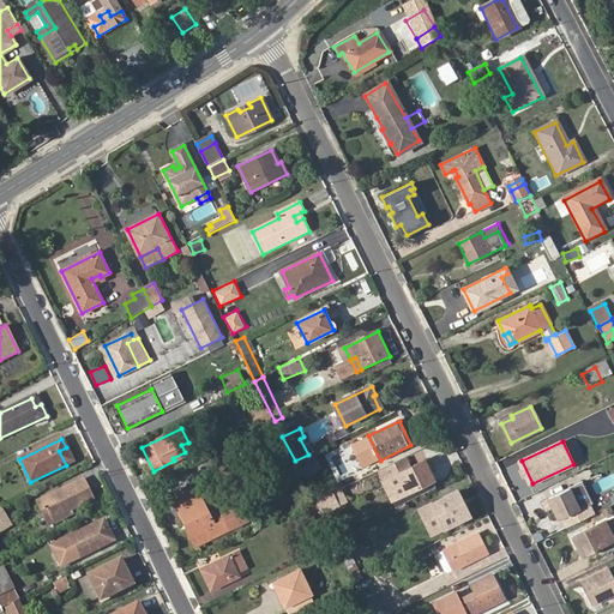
[(73,462),(66,447),(59,451),(66,465),(73,462)]
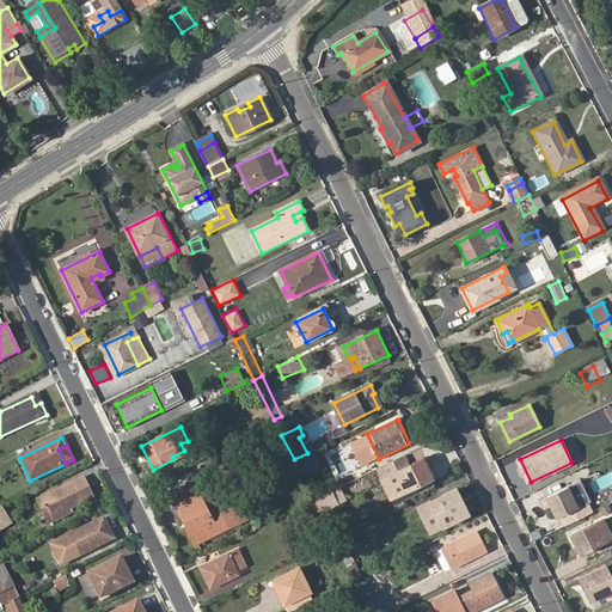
[(314,456),(295,464),(303,476),(320,467),(314,456)]
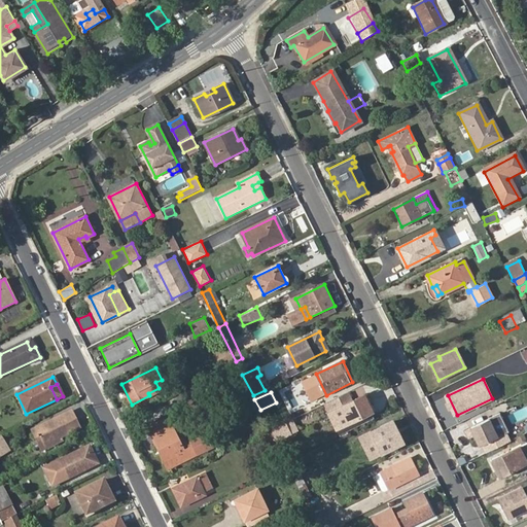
[(369,394),(329,412),(338,429),(376,411),(369,394)]
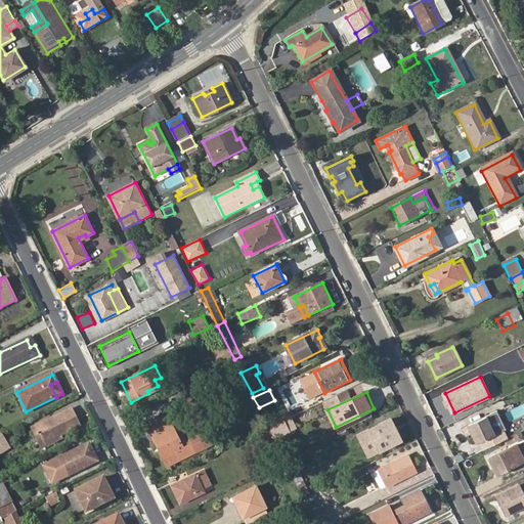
[(52,421),(51,419),(32,428),(36,437),(39,435),(43,442),(58,435),(77,426),(70,410),(57,417),(57,419),(52,421)]
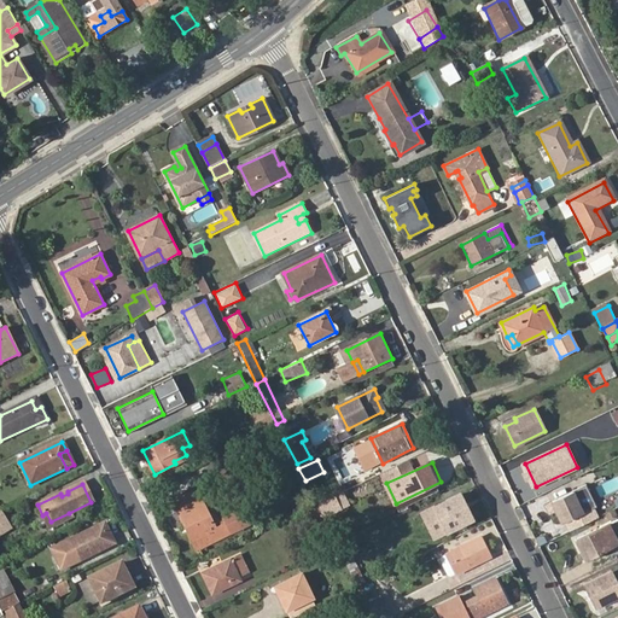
[(596,506),(586,484),(551,501),(555,509),(561,523),(596,506)]
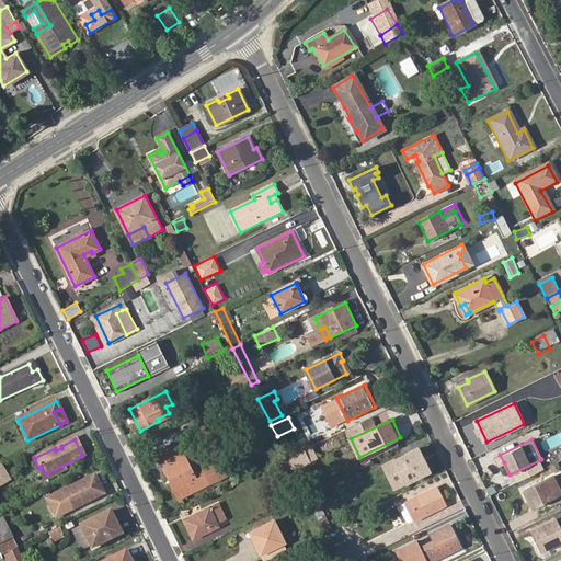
[(179,497),(226,476),(219,461),(204,469),(205,471),(194,477),(184,456),(186,455),(182,445),(158,456),(179,497)]
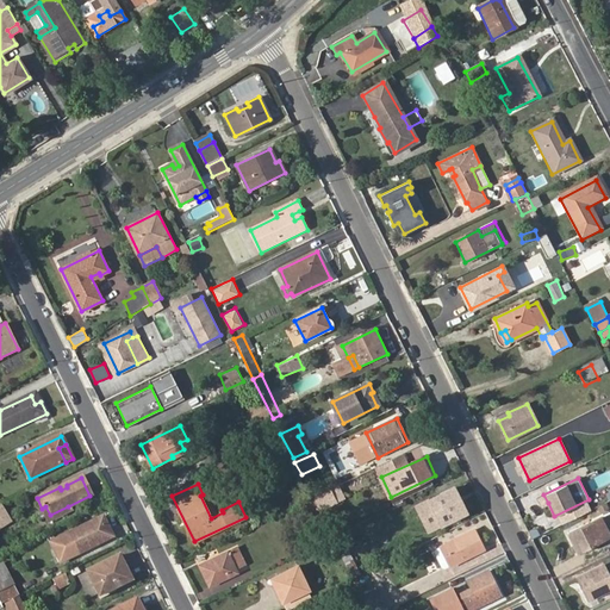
[(331,490),(312,498),(319,511),(337,503),(331,490)]
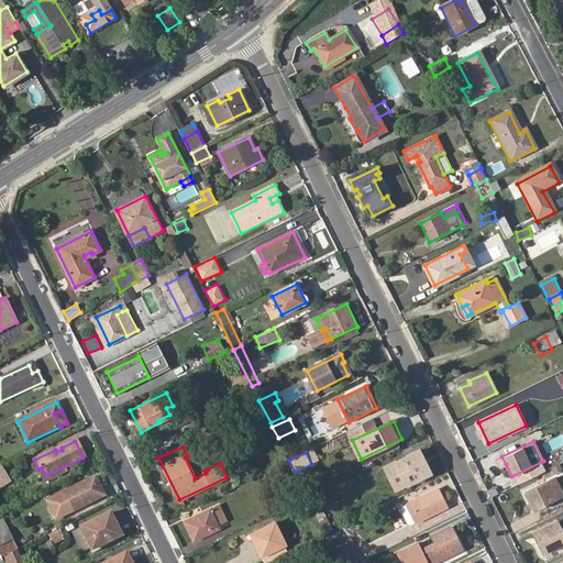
[(397,462),(408,484),(430,473),(420,452),(397,462)]
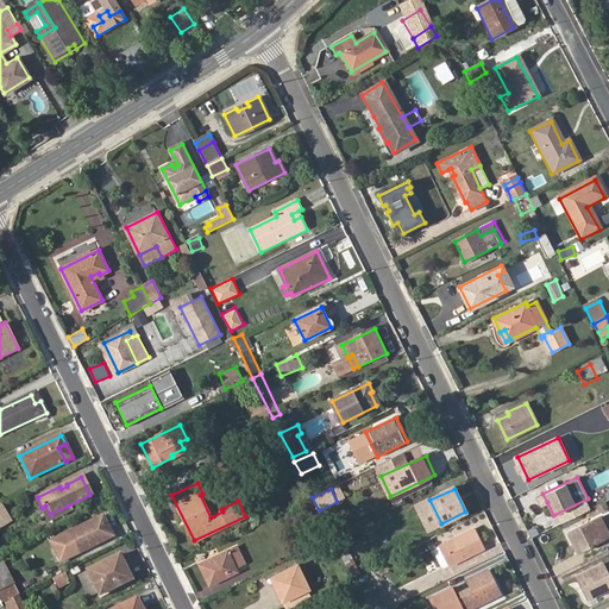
[(0,527),(11,521),(0,504),(0,527)]
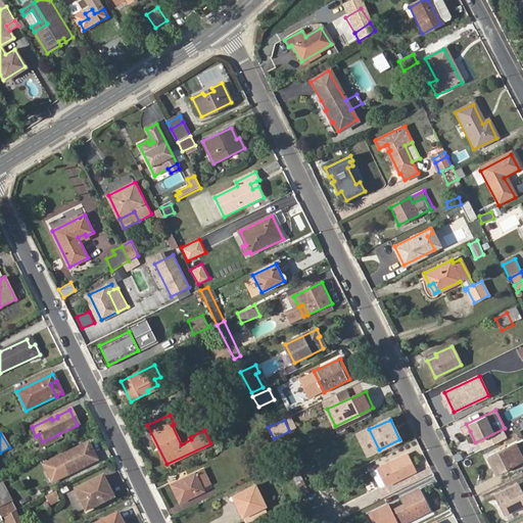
[(60,438),(58,434),(43,441),(39,434),(36,436),(41,446),(60,438)]
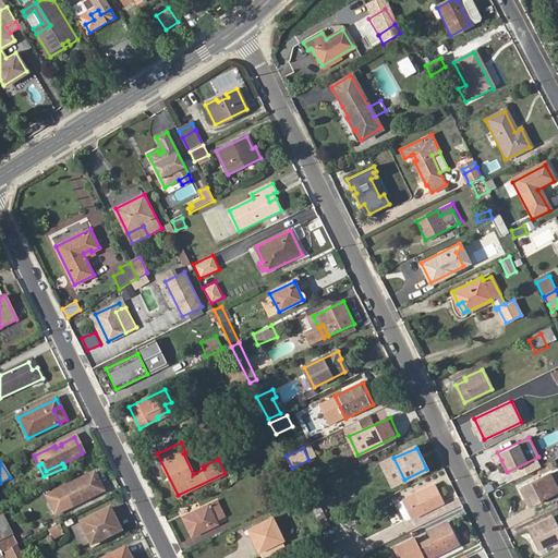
[(557,470),(557,469),(520,486),(530,506),(557,490),(557,470)]
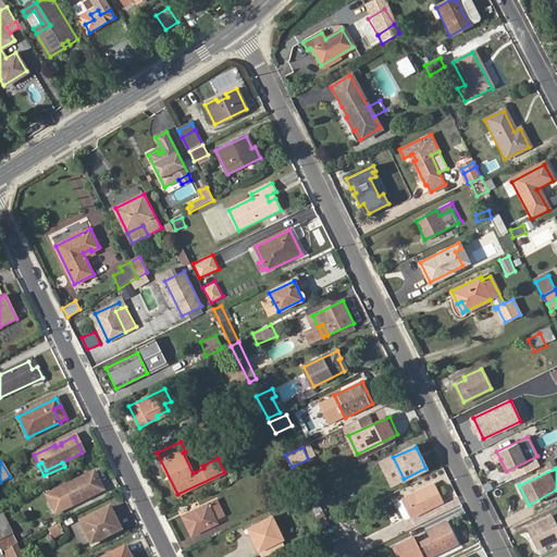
[(94,483),(99,481),(94,472),(63,487),(72,505),(98,493),(94,483)]
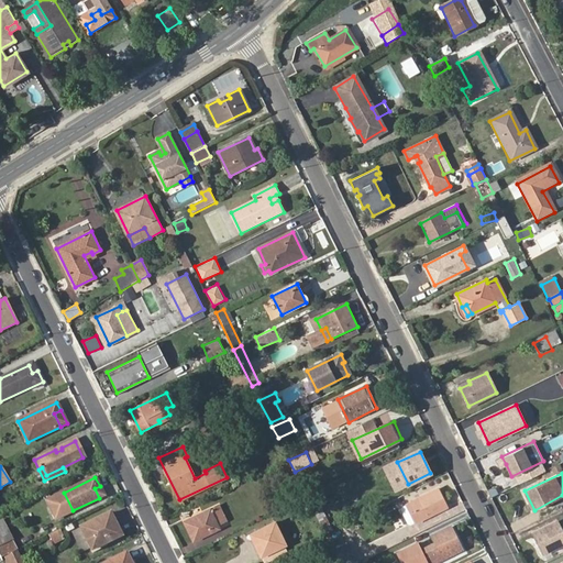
[(105,496),(100,486),(95,488),(99,498),(105,496)]
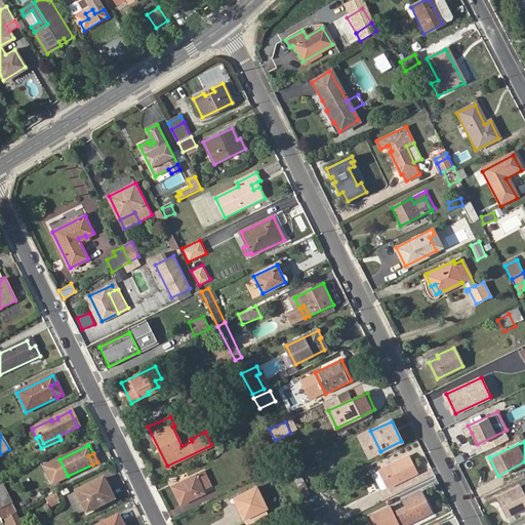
[(306,467),(300,456),(286,463),(291,474),(306,467)]
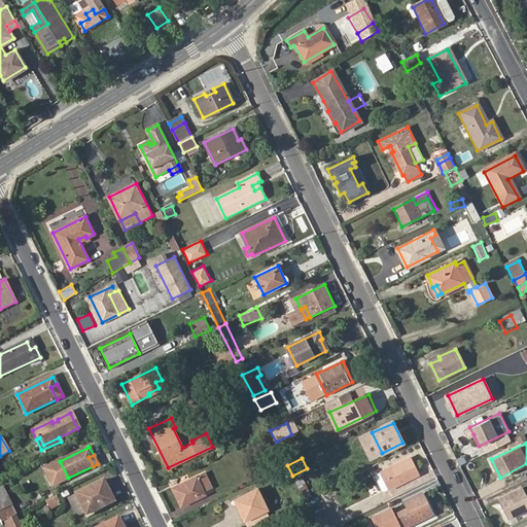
[(382,472),(390,489),(419,475),(412,459),(382,472)]
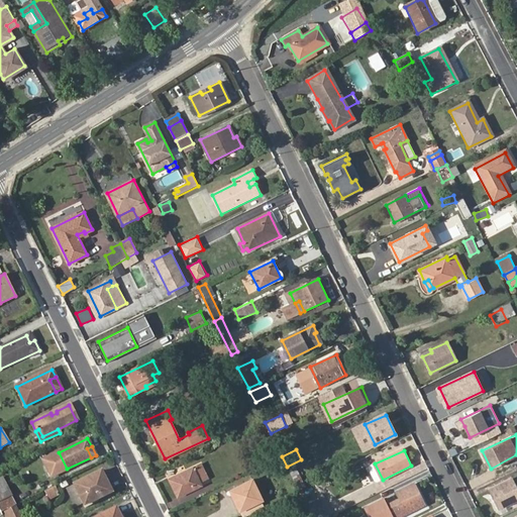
[(170,479),(175,488),(178,486),(182,494),(202,485),(200,481),(209,477),(202,463),(170,479)]
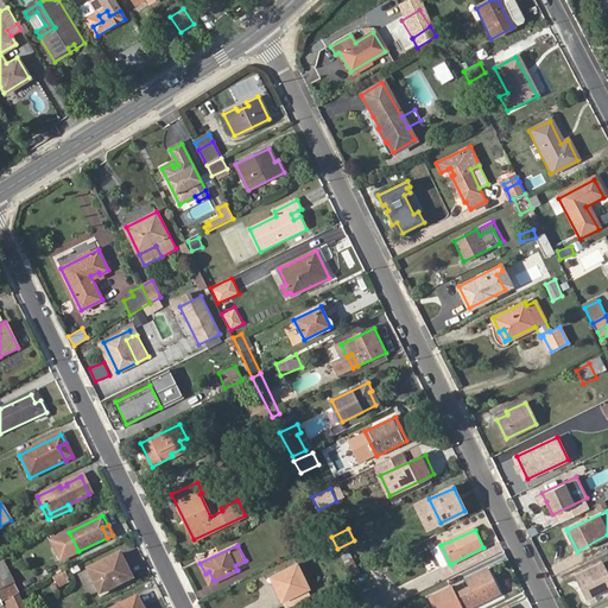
[(347,546),(339,550),(352,576),(360,571),(347,546)]
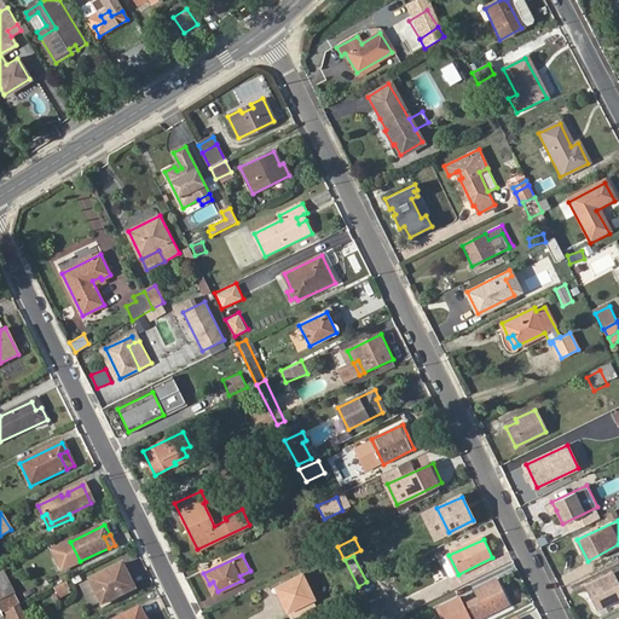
[(88,580),(100,605),(132,589),(121,565),(88,580)]
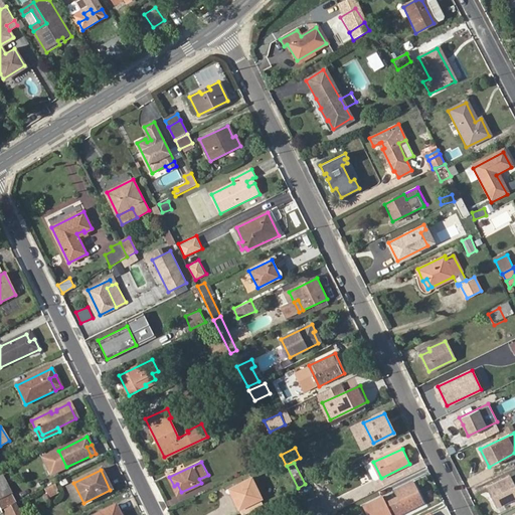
[(251,478),(233,487),(238,498),(235,499),(239,508),(261,498),(251,478)]
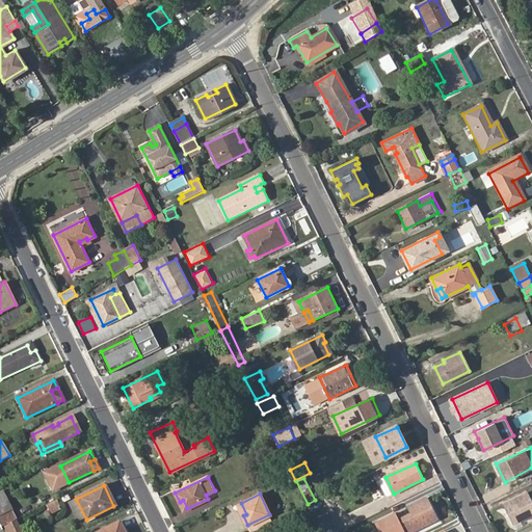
[(504,504),(513,523),(531,513),(531,505),(526,494),(504,504)]
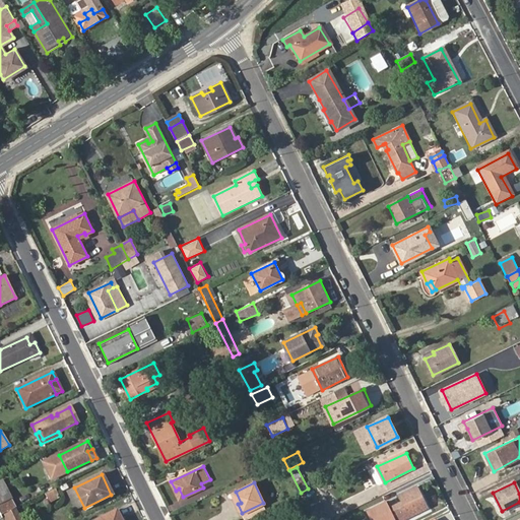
[(44,494),(49,504),(60,498),(56,488),(44,494)]
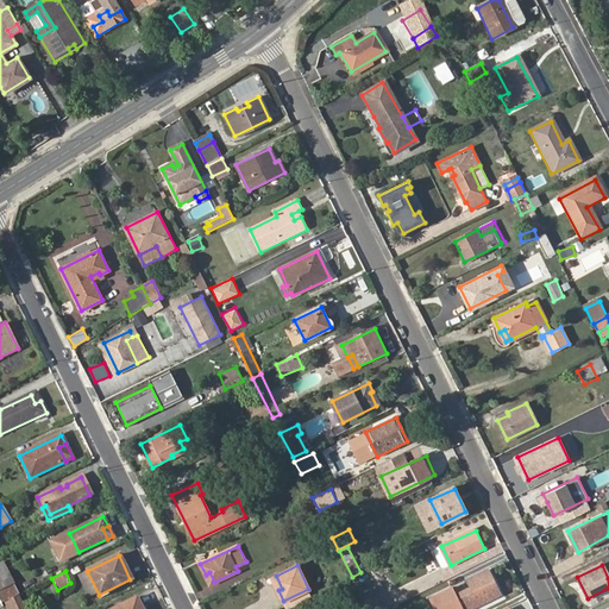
[(469,581),(472,588),(476,596),(472,598),(469,589),(454,596),(460,608),(470,608),(501,595),(489,572),(469,581)]
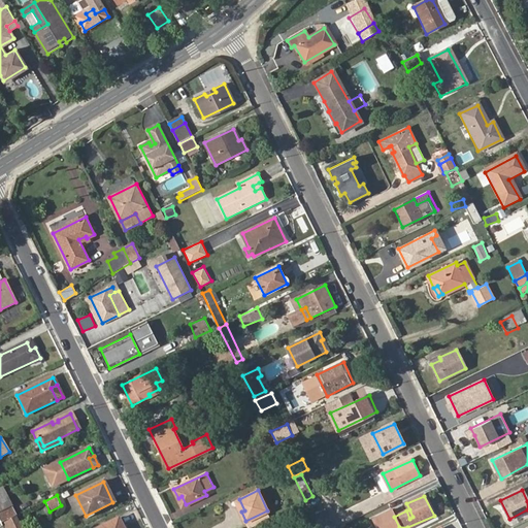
[(244,510),(239,499),(236,501),(241,512),(244,510)]
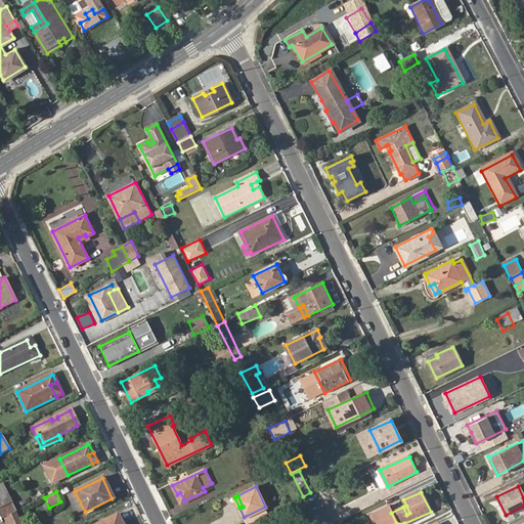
[(9,504),(0,508),(0,518),(1,520),(14,513),(9,504)]
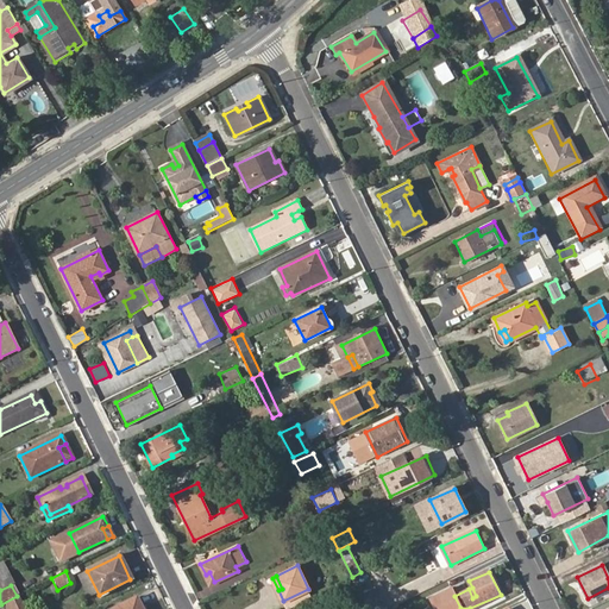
[(113,608),(142,608),(137,598),(113,608)]
